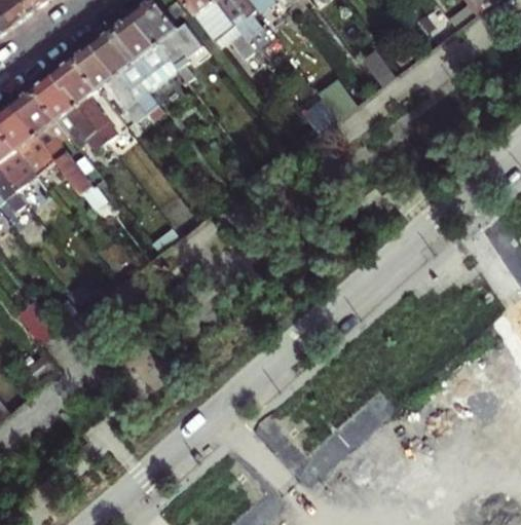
[(33,8),(27,0),(0,0),(0,10),(4,7),(15,22),(25,14),(33,8)]
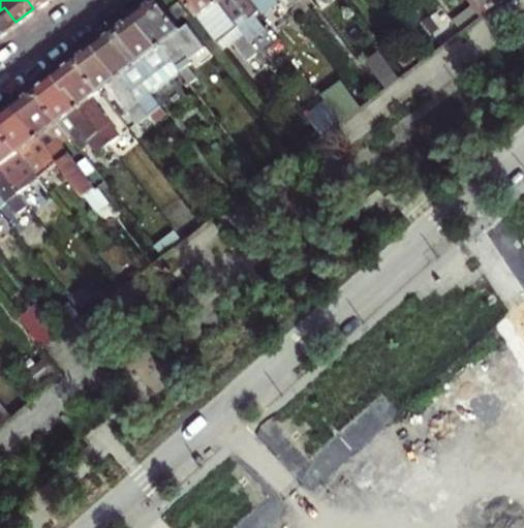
[(179,31),(154,0),(150,0),(141,7),(131,14),(143,30),(147,27),(158,42),(157,43),(178,71),(186,65),(187,64),(183,59),(201,47),(185,27),(179,31)]
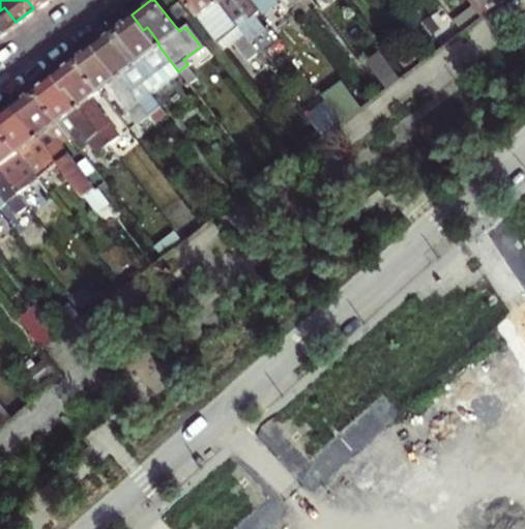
[(184,0),(221,48),(231,40),(245,59),(257,52),(254,48),(217,1),(220,0),(184,0)]
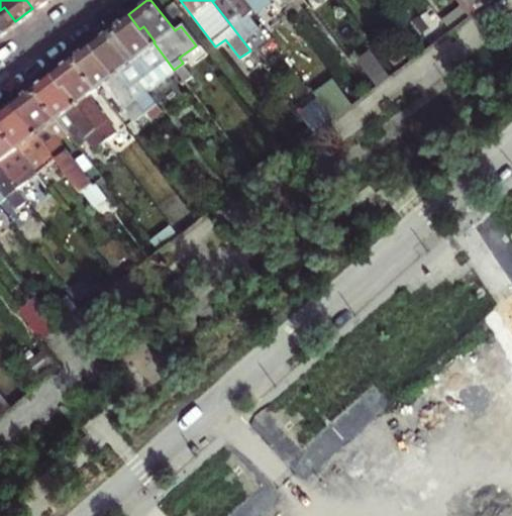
[(250,10),(242,0),(214,0),(212,1),(247,46),(256,40),(250,32),(256,28),(245,14),(250,10)]
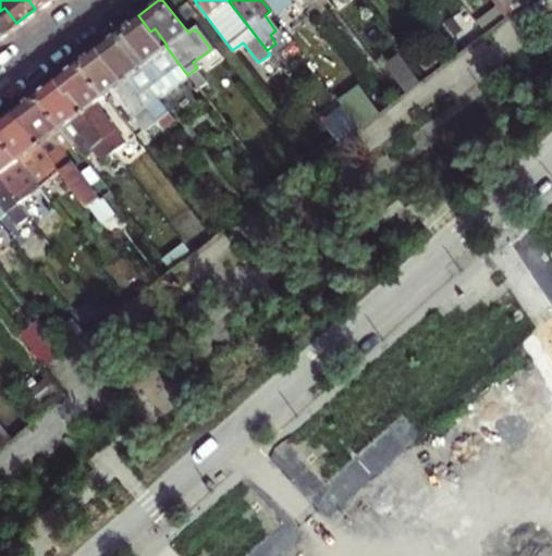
[(261,0),(270,11),(271,12),(285,0),(261,0)]
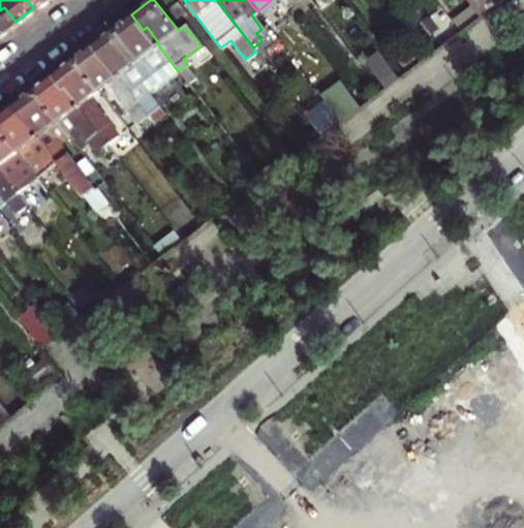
[(464,0),(474,13),(492,0),(464,0)]
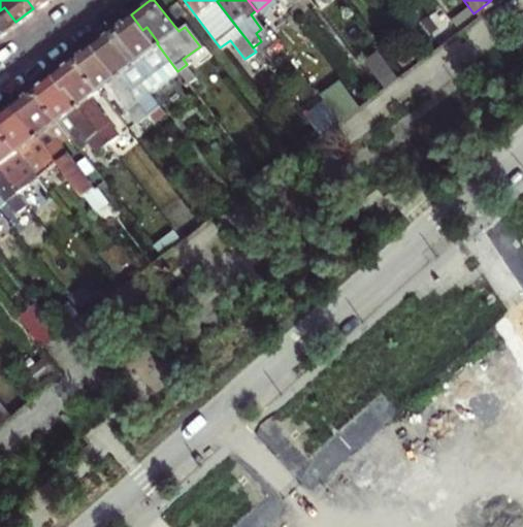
[(184,15),(173,2),(165,7),(176,22),(184,15)]
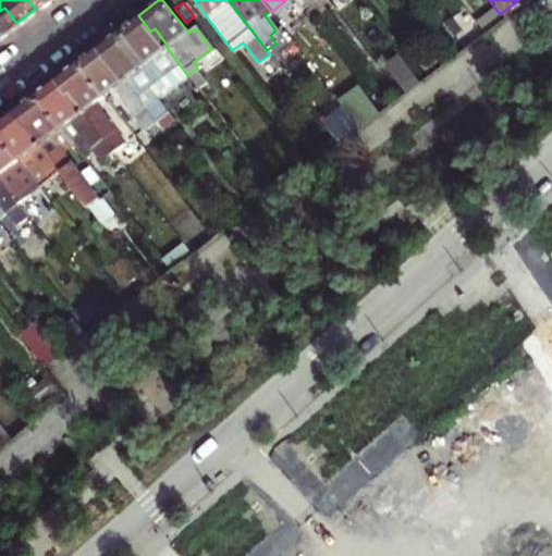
[(0,34),(5,31),(16,23),(4,8),(0,11),(0,34)]
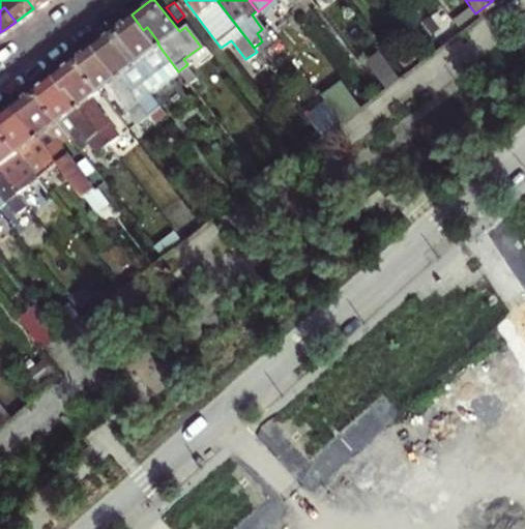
[(143,30),(132,15),(124,20),(114,28),(158,86),(166,81),(186,108),(188,106),(205,127),(215,120),(186,82),(178,71),(157,43),(158,42),(147,27),(143,30)]
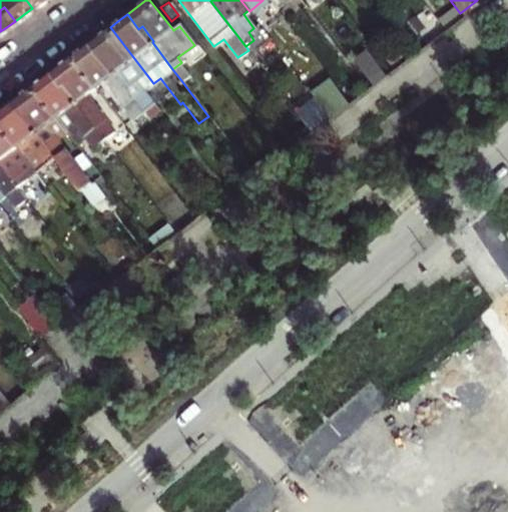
[(133,98),(153,83),(110,27),(99,34),(88,43),(100,59),(104,56),(116,72),(114,73),(133,98)]
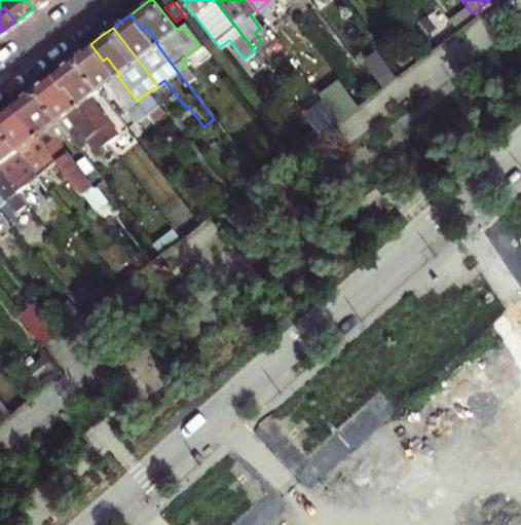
[(103,61),(90,44),(82,50),(73,58),(98,89),(106,83),(125,109),(137,101),(117,75),(119,74),(107,58),(103,61)]
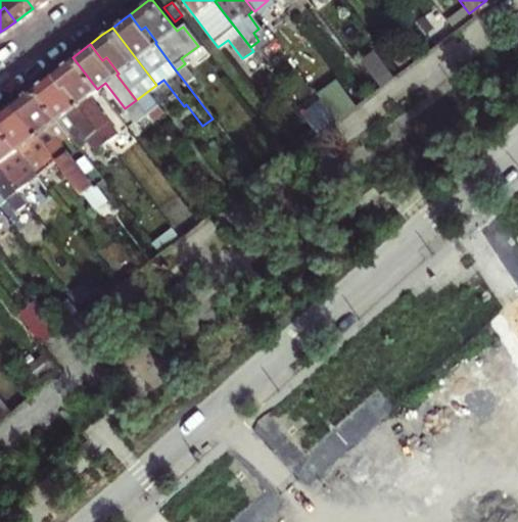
[(97,89),(73,57),(62,65),(50,75),(62,91),(66,87),(79,103),(77,104),(114,154),(125,147),(106,123),(107,122),(88,96),(97,89)]
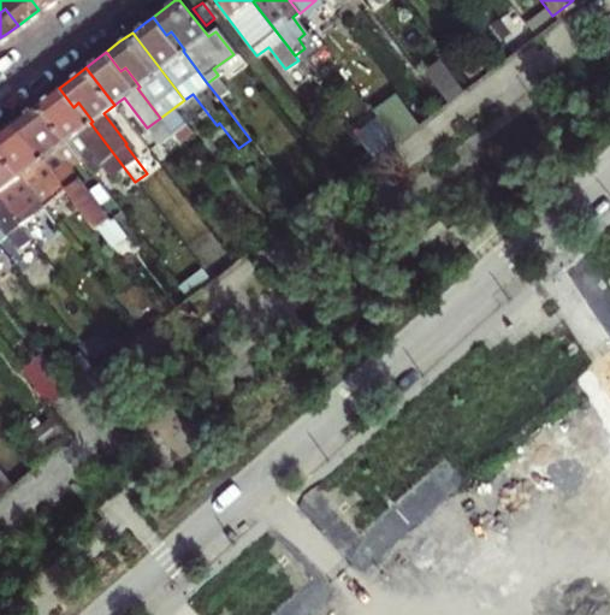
[(207,83),(217,95),(226,88),(217,76),(207,83)]
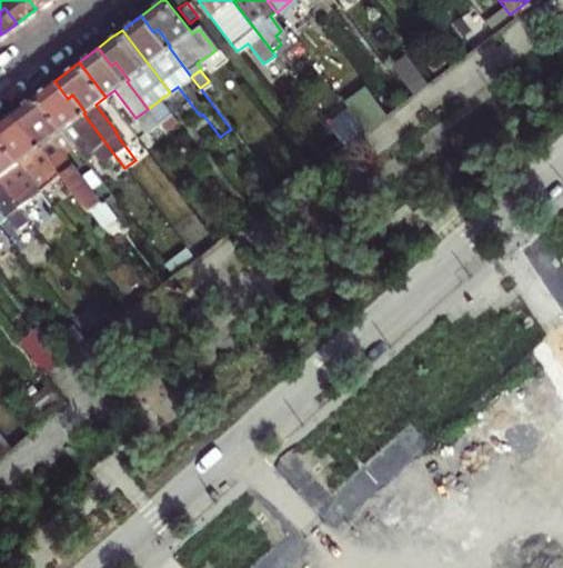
[(68,99),(54,81),(47,87),(36,95),(62,130),(71,123),(93,152),(96,150),(113,177),(124,168),(83,113),(86,112),(72,95),(68,99)]
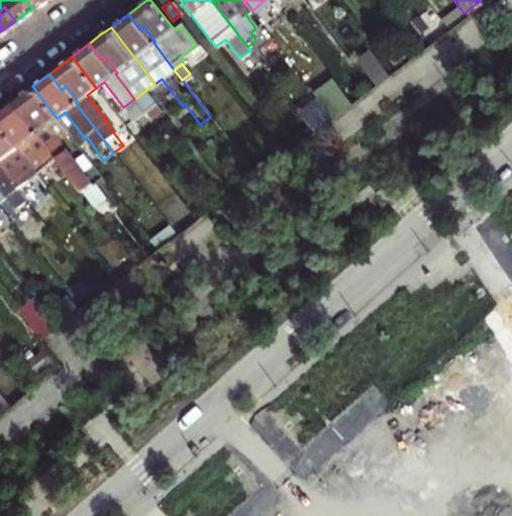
[(48,124),(57,118),(32,86),(22,94),(11,102),(23,118),(27,115),(39,131),(36,133),(56,158),(100,217),(110,209),(91,184),(93,183),(48,124)]
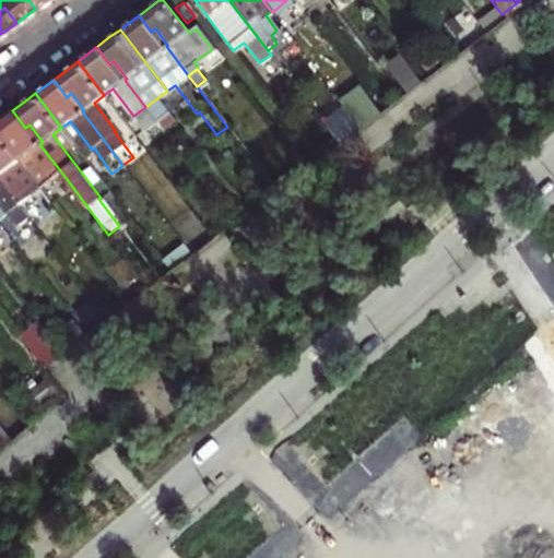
[(25,128),(12,110),(2,118),(0,119),(0,137),(36,185),(47,177),(48,179),(60,170),(39,144),(43,142),(30,125),(25,128)]
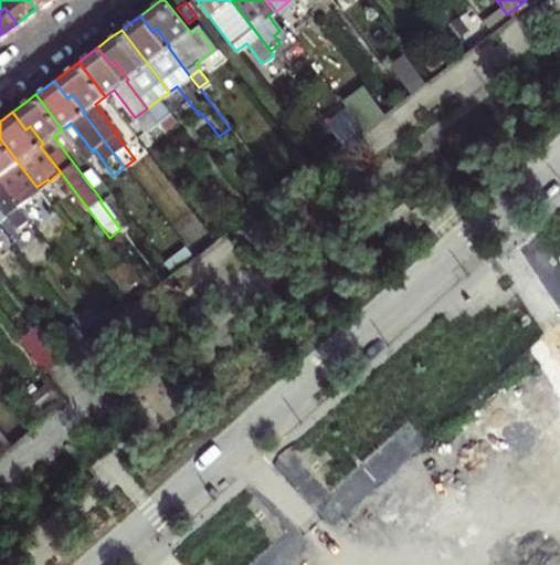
[(45,199),(37,187),(0,138),(0,185),(24,217),(45,199)]
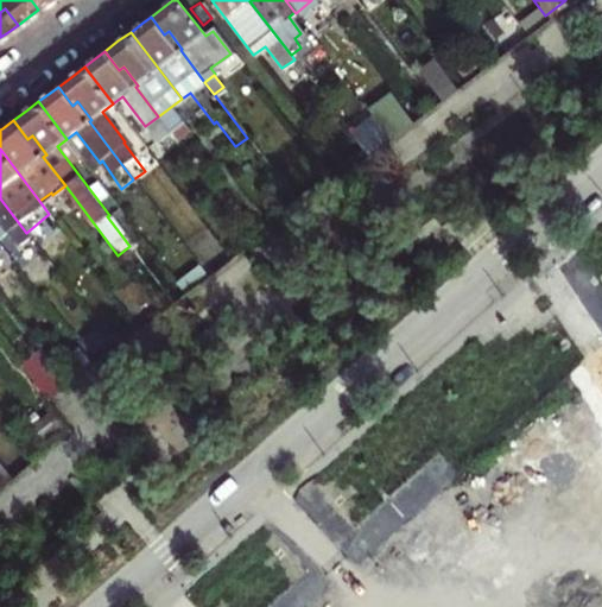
[(0,232),(5,228),(16,241),(26,233),(0,198),(0,232)]
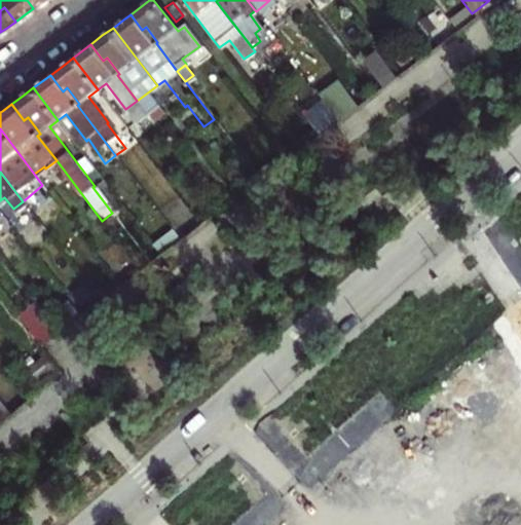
[(70,304),(77,315),(99,299),(90,289),(70,304)]
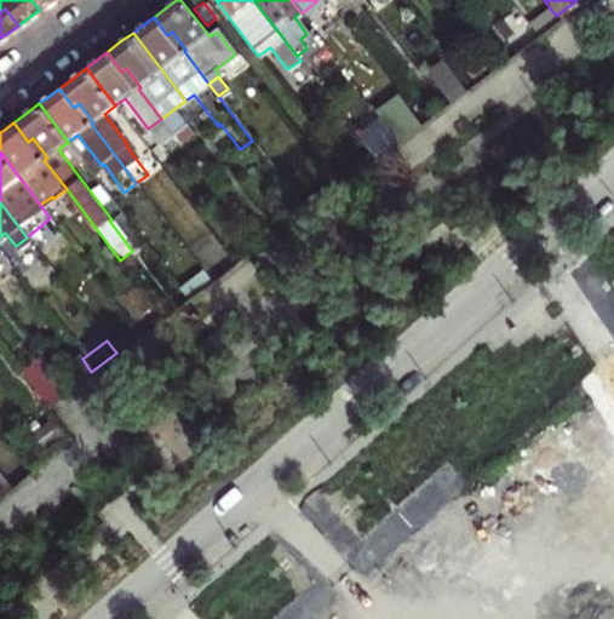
[(18,372),(45,407),(68,390),(42,355),(18,372)]
